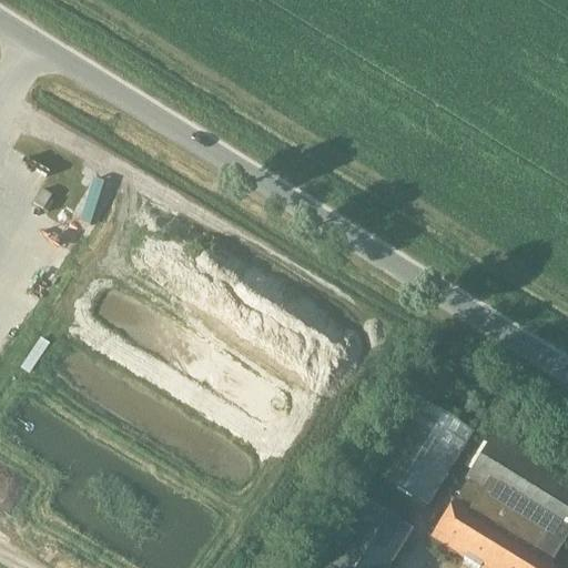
[(41,189),(33,203),(43,209),(51,195),(41,189)]
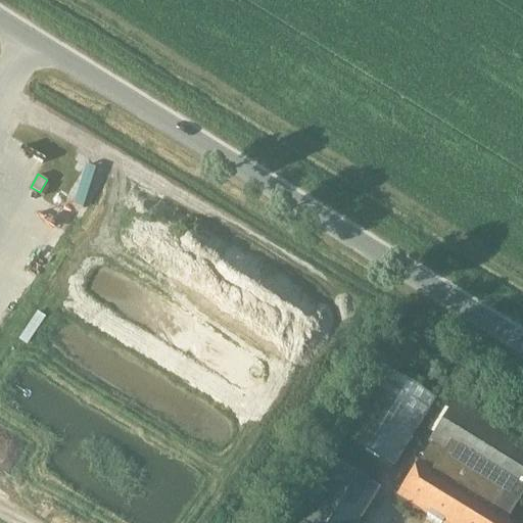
[(392,468),(434,399),(389,371),(347,440),(392,468)]
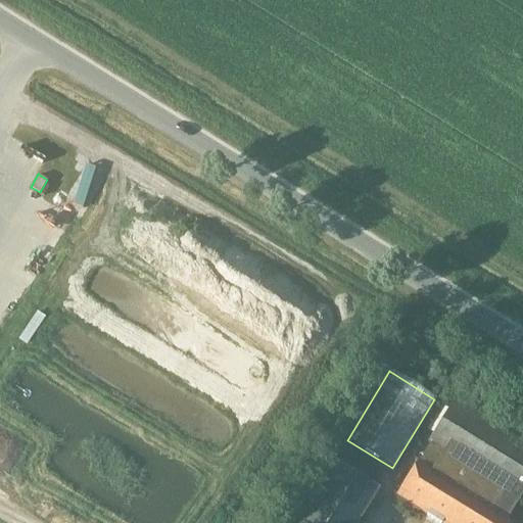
[(509,522),(507,522),(510,517),(508,516),(518,497),(520,500),(522,494),(522,442),(454,400),(427,442),(429,443),(419,461),(417,460),(395,494),(441,522),(509,522)]
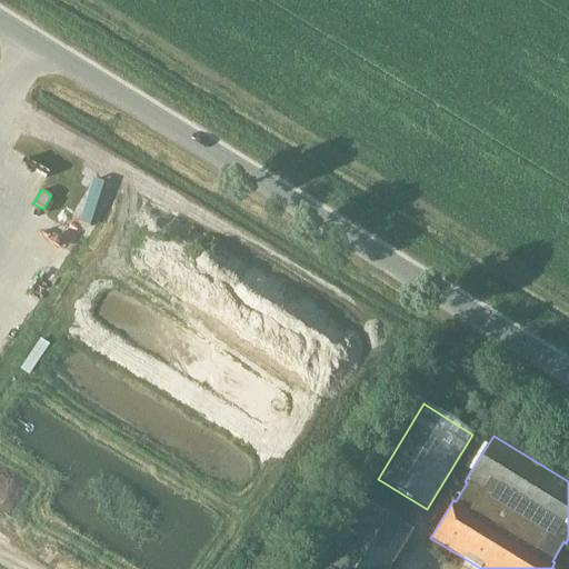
[(0,472),(0,503),(8,509),(21,486),(0,472)]
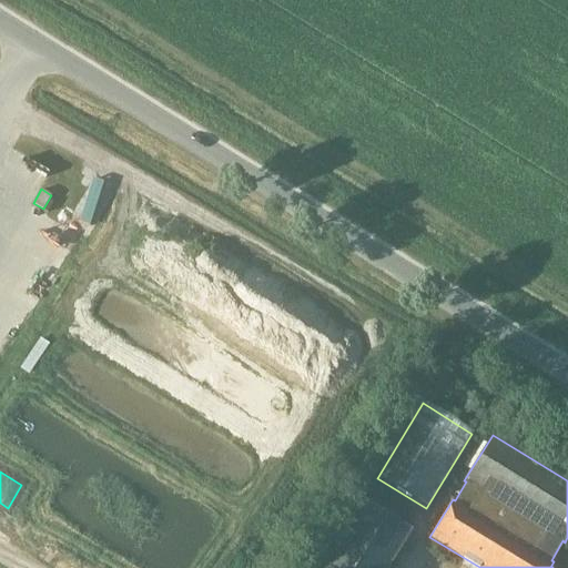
[(388,567),(411,533),(358,500),(316,567),(388,567)]
